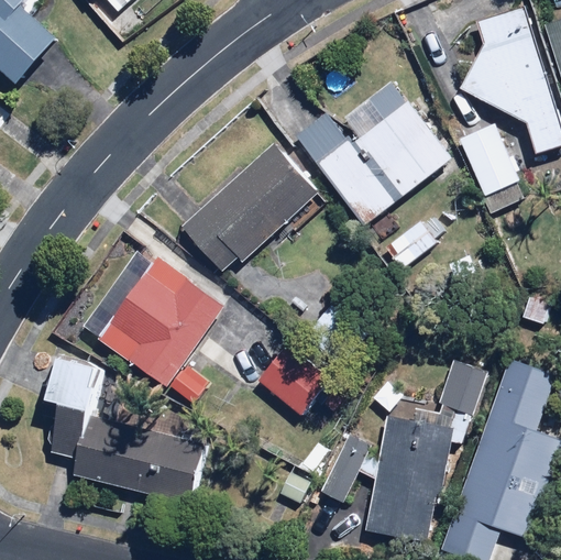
[(0,0),(0,76),(13,89),(54,44),(19,11),(28,0),(0,0)]
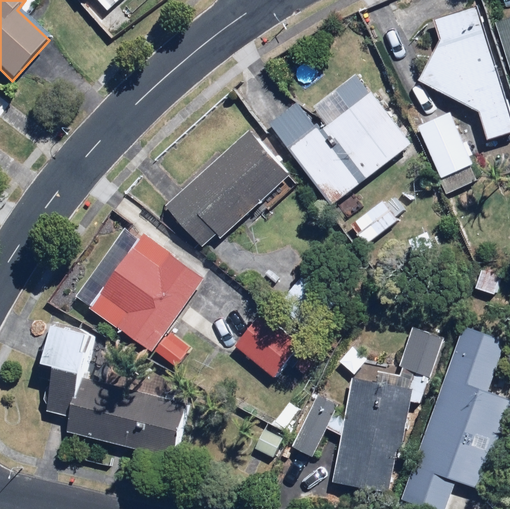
[(82,0),(85,4),(89,0),(100,0),(107,8),(116,0),(82,0)]
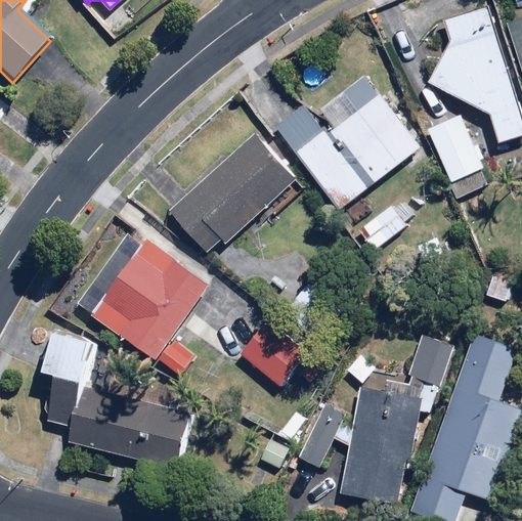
[(438,20),(445,47),(428,83),(489,114),(498,145),(521,137),(521,121),(487,6),(438,20)]
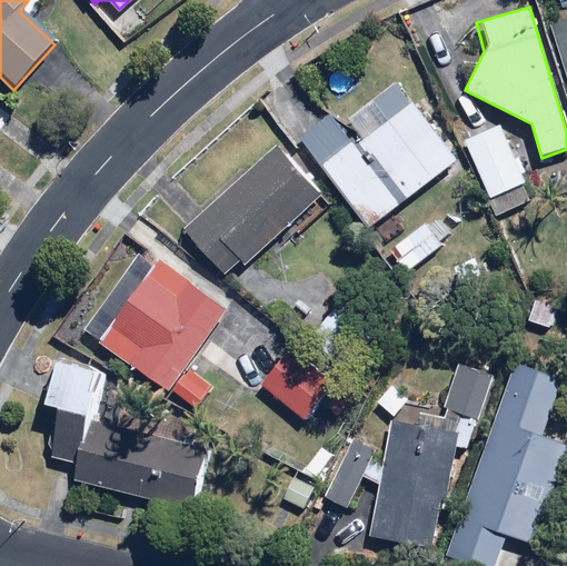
[(566,19),(549,25),(566,81),(566,19)]
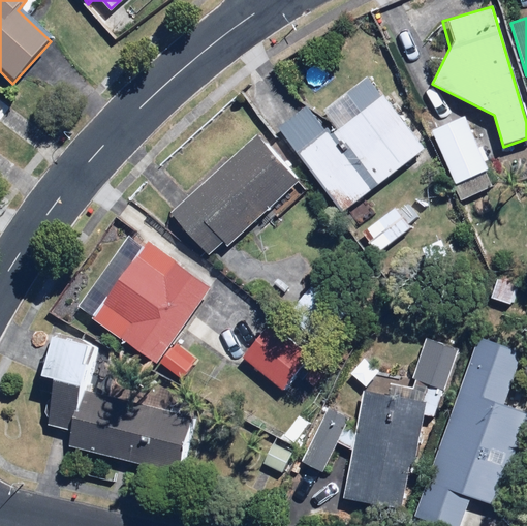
[(423,151),(368,75),(322,109),(335,126),(326,132),(306,105),(280,124),(342,210),(423,151)]
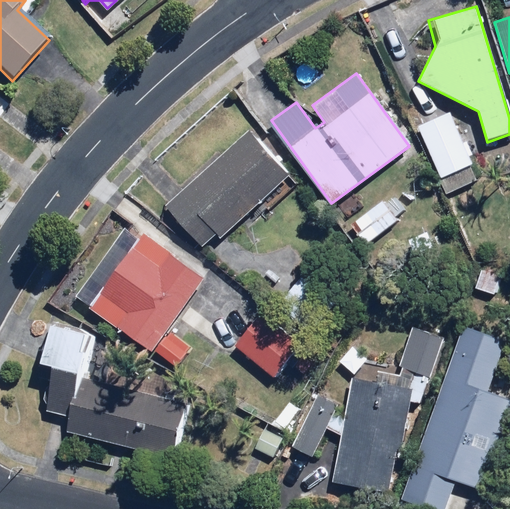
[(477,181),(449,110),(415,124),(443,194),(477,181)]
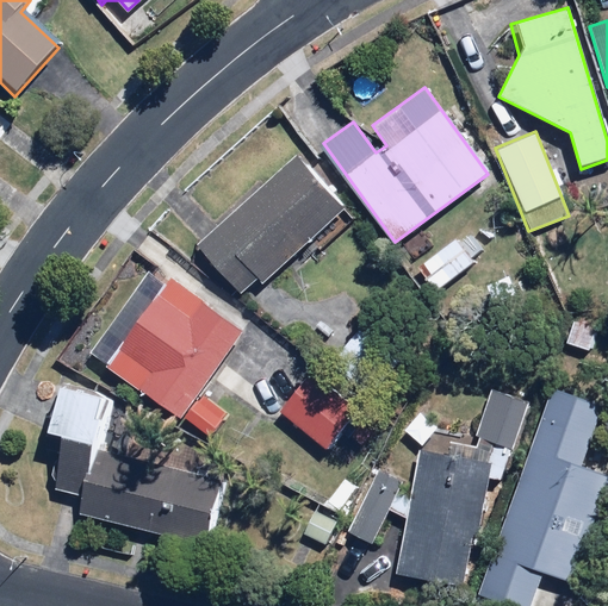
[(339,204),(291,156),(194,250),(239,294),(256,277),(261,281),(339,204)]
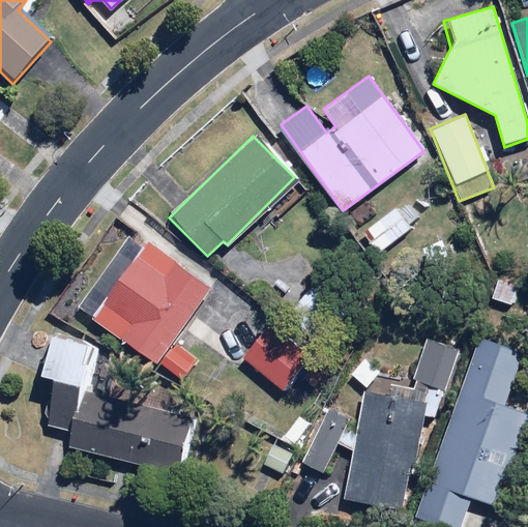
[(413,227),(394,205),(362,231),(381,254),(413,227)]
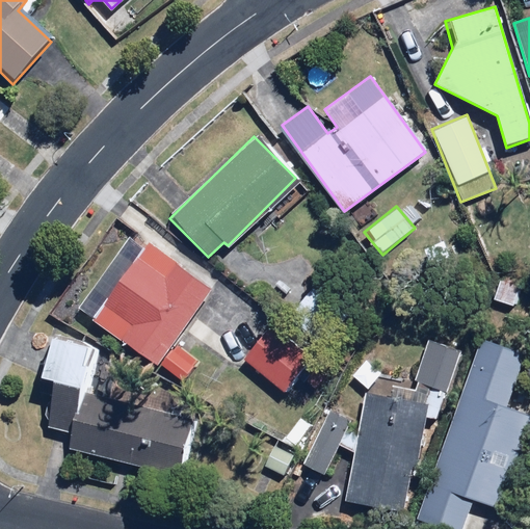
[(212,288),(149,242),(91,321),(155,367),(212,288)]
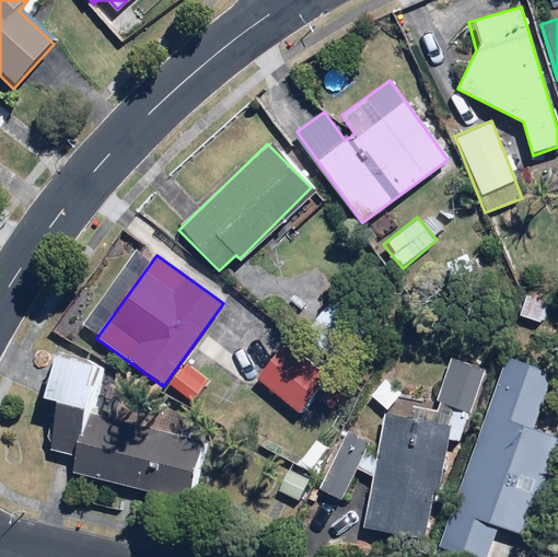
[(538,323),(547,300),(523,291),(514,314),(538,323)]
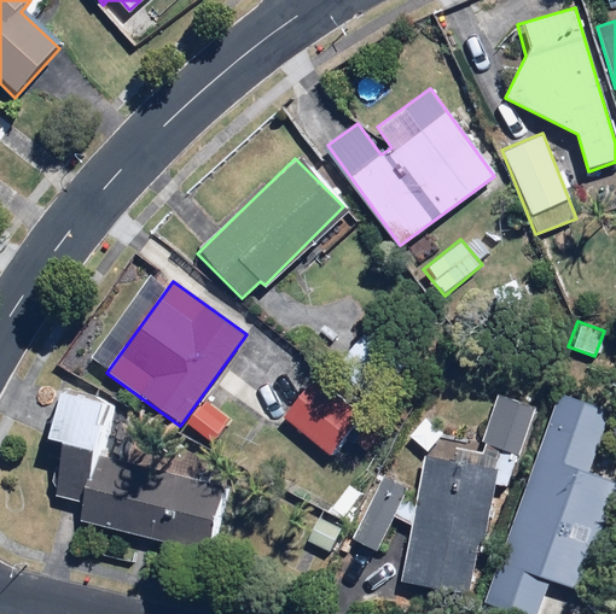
[(402,369),(364,334),(333,367),(373,402),(402,369)]
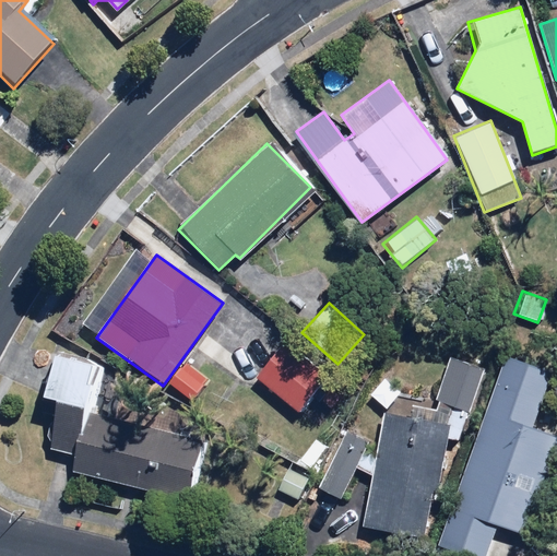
[(284,342),(257,375),(303,413),(330,380),(284,342)]
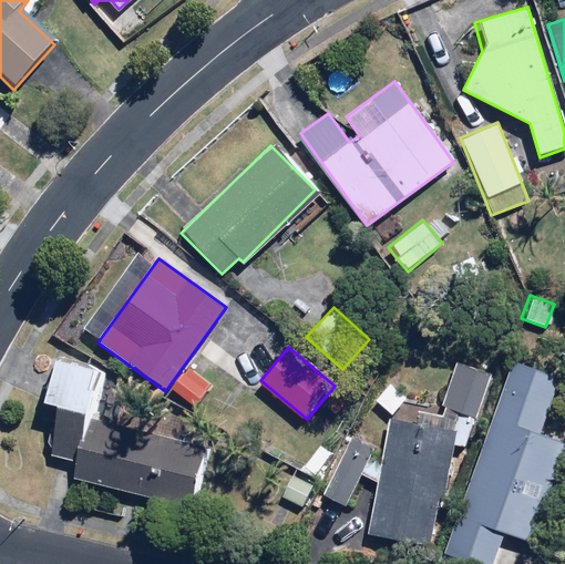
[(89,420),(102,370),(51,358),(39,409),(59,414),(49,454),(69,459),(64,474),(192,506),(206,449),(89,420)]
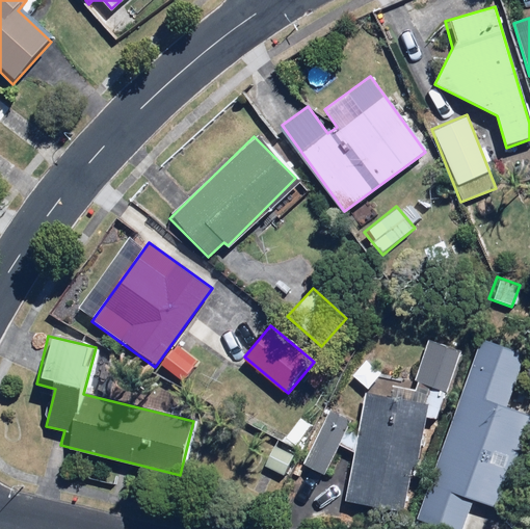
[(525,355),(480,339),(414,520),(439,528),(460,528),(471,502),(498,511),(529,423),(529,414),(507,406),(525,355)]
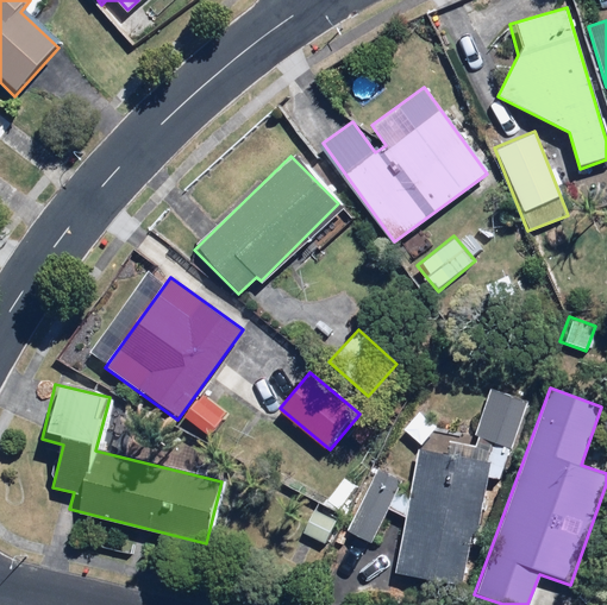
[(494,473),(524,401),(498,390),(479,438),(455,428),(446,451),(417,446),(395,573),(462,584),(470,536),(477,537),(488,472),(494,473)]
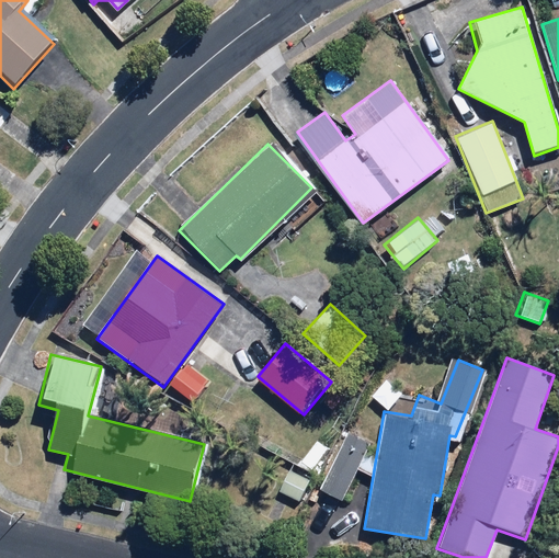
[(369,443),(344,430),(312,490),(338,503),(369,443)]
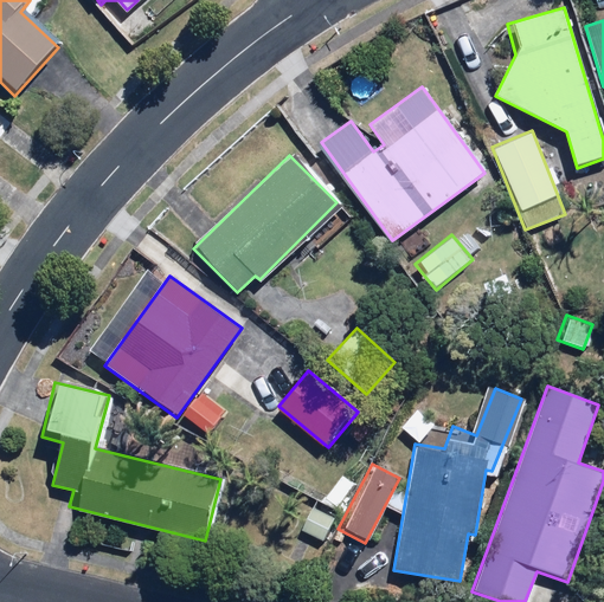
All buildings are outlined.
